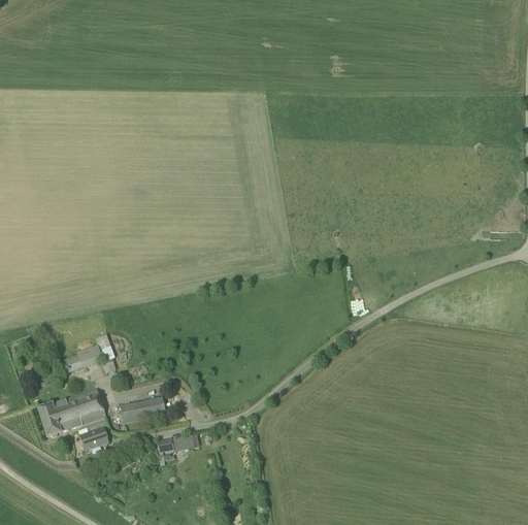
[(106,333),(95,337),(97,345),(103,359),(103,361),(101,362),(105,373),(116,369),(112,358),(114,357),(106,333)]
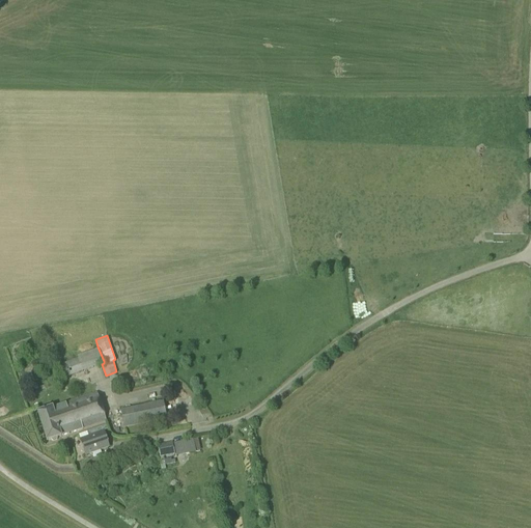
[(62,377),(83,369),(78,356),(57,363),(62,377)]
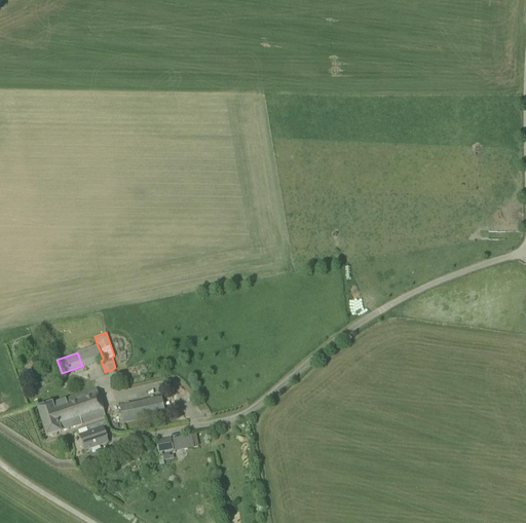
[(57,434),(57,432),(81,423),(81,421),(105,414),(96,386),(38,405),(47,435),(50,434),(52,435),(57,434)]
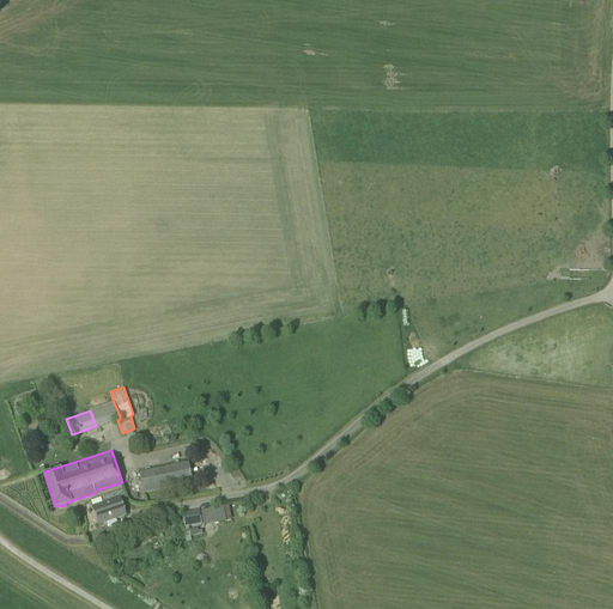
[(144,489),(193,480),(188,460),(139,470),(144,489)]
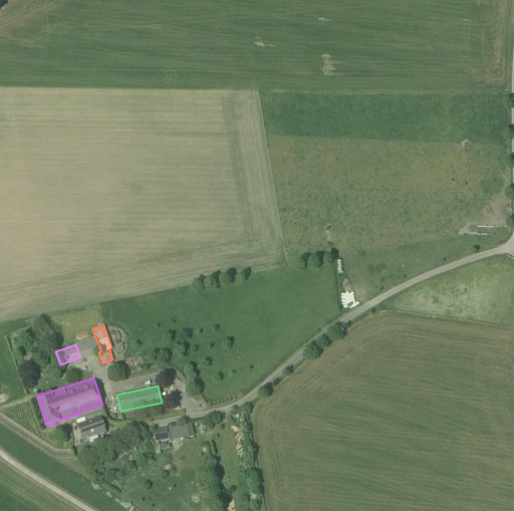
[(82,439),(105,431),(100,416),(77,423),(82,439)]
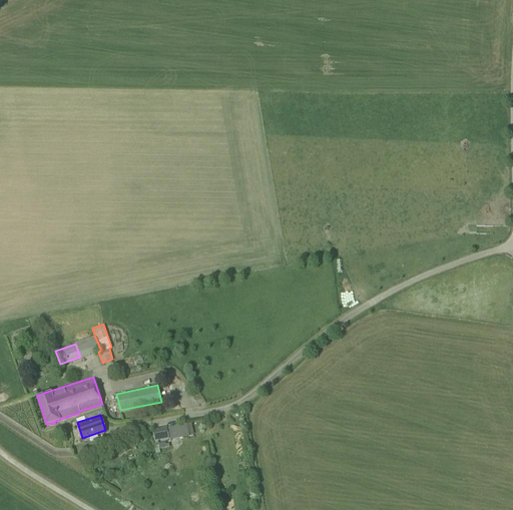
[(171,439),(189,435),(186,422),(168,426),(171,439)]
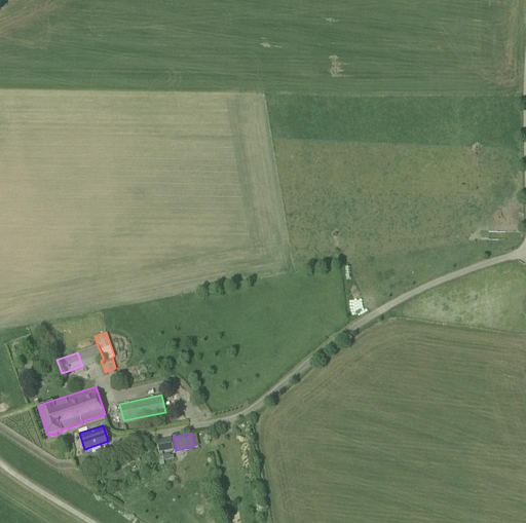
[(158,450),(173,447),(171,436),(156,439),(158,450)]
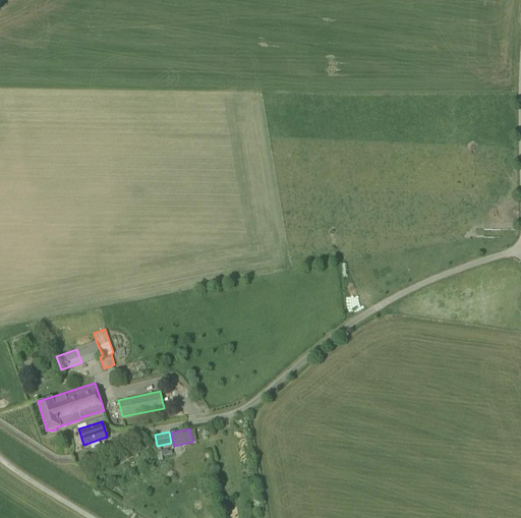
[(131,450),(139,448),(137,442),(129,444),(131,450)]
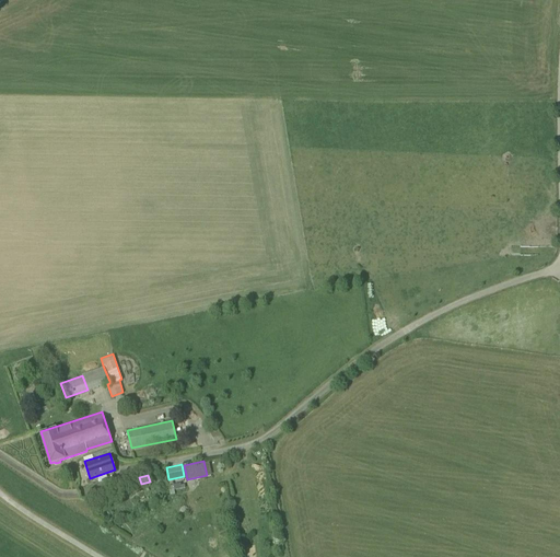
All buildings are outlined.
